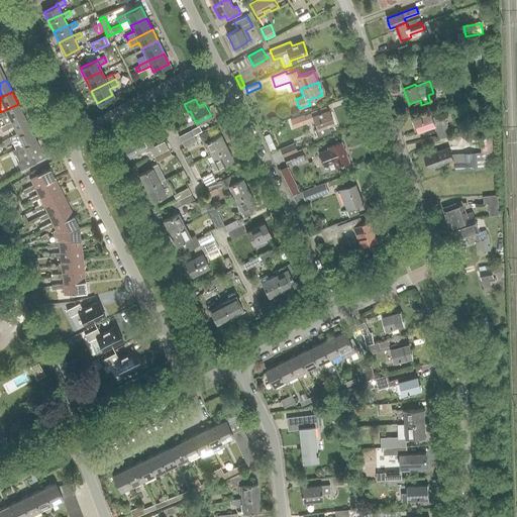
[(18,104),(0,112),(0,119),(8,115),(11,121),(23,115),(18,104)]
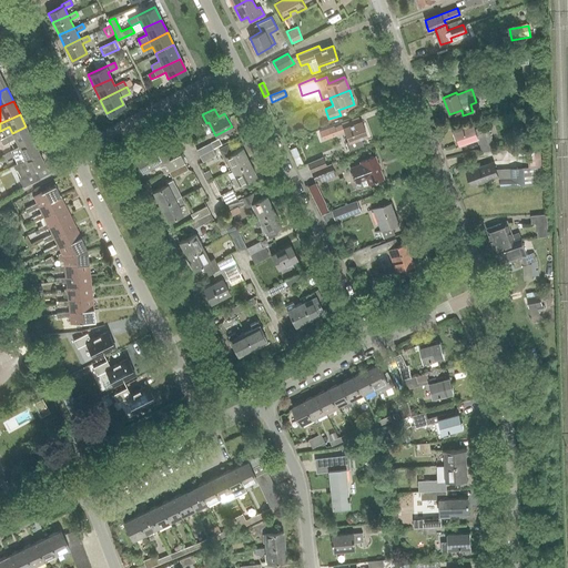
[(343,130),(347,142),(345,142),(347,150),(362,144),(359,138),(365,135),(359,121),(357,122),(356,118),(341,123),(341,124),(333,128),(332,127),(320,132),(322,140),(337,133),(343,130)]
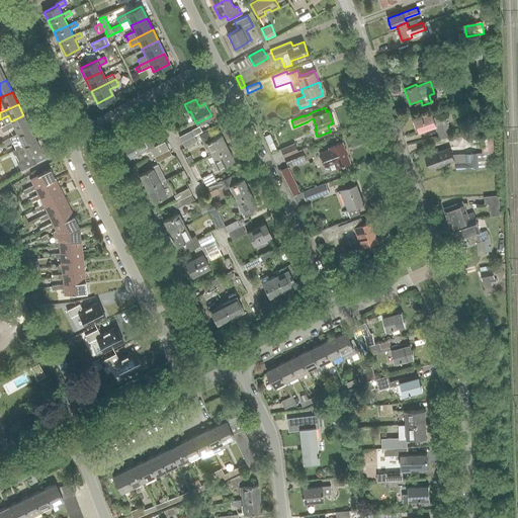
[(433,117),(431,113),(412,120),(415,128),(417,127),(419,132),(435,126),(439,139),(451,135),(443,113),(433,117)]
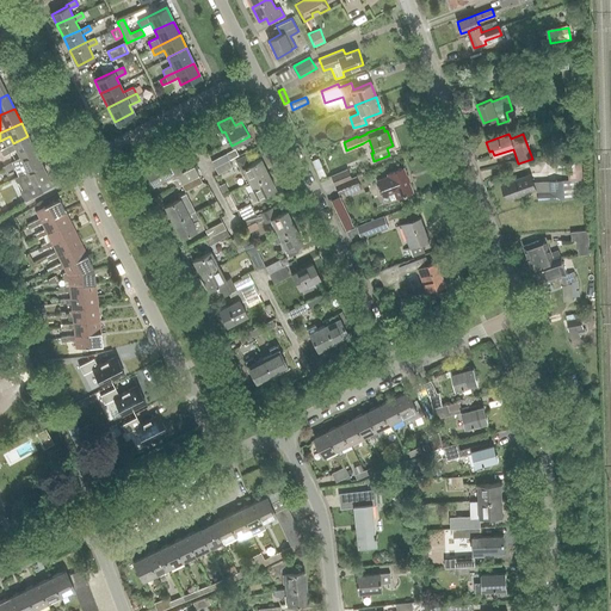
[(36,152),(28,136),(13,143),(0,149),(0,150),(4,156),(17,150),(20,159),(36,152)]
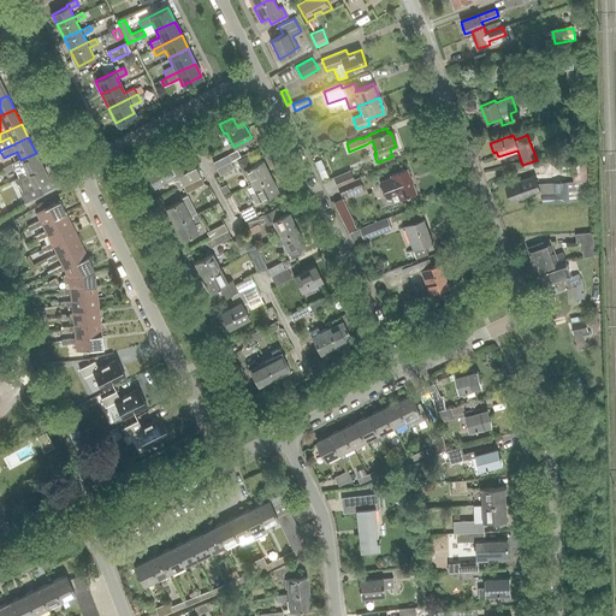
[(227,155),(213,163),(215,169),(229,161),(230,161),(241,157),(237,149),(227,155)]
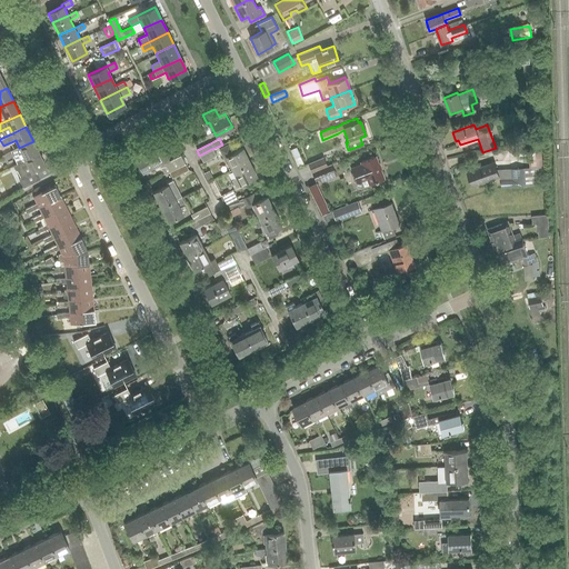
[(11,151),(15,157),(18,163),(39,152),(33,141),(19,148),(11,151)]
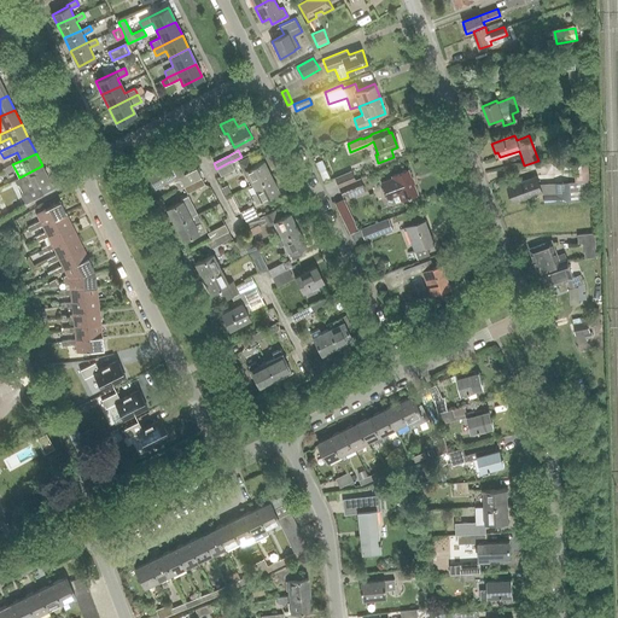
[(249,174),(254,184),(270,175),(263,161),(252,165),(248,156),(237,161),(242,170),(245,176),(249,174)]
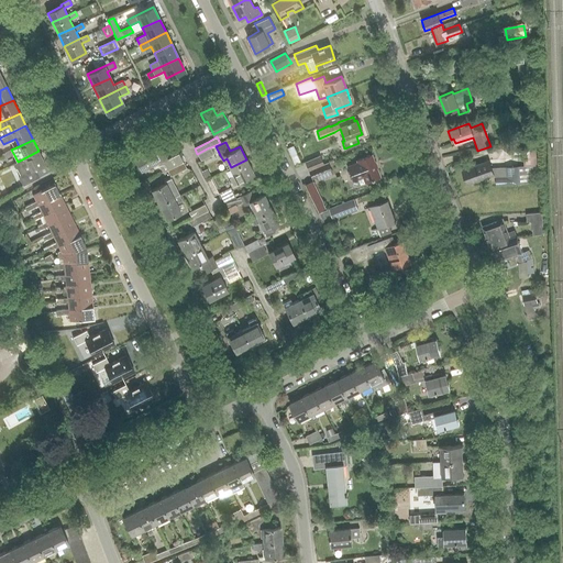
[(151,148),(134,157),(141,170),(157,162),(163,172),(167,169),(169,168),(181,162),(183,162),(180,156),(167,163),(166,161),(159,147),(153,151),(151,148)]
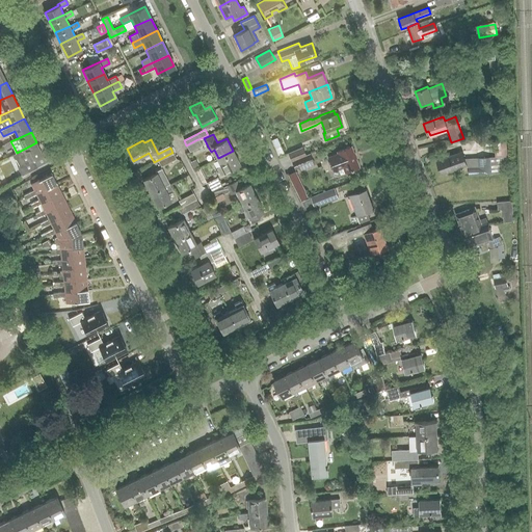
[(197,139),(186,145),(189,151),(201,145),(197,139)]
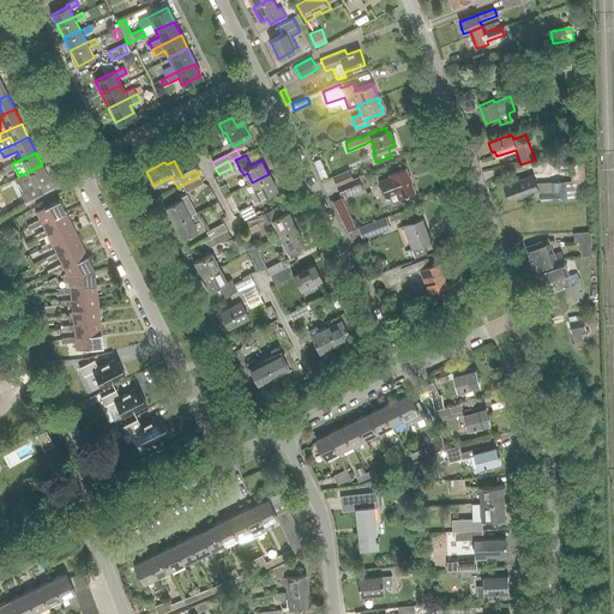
[(17,184),(18,184),(22,192),(20,192),(25,203),(43,193),(38,184),(49,179),(42,164),(19,176),(14,179),(17,184)]
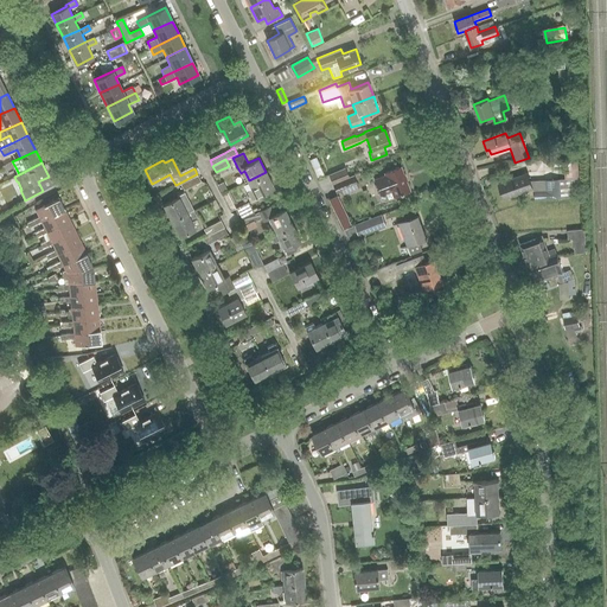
[(384,172),(384,174),(375,178),(382,196),(391,192),(393,196),(408,190),(404,180),(406,180),(404,174),(402,174),(400,166),(384,172)]
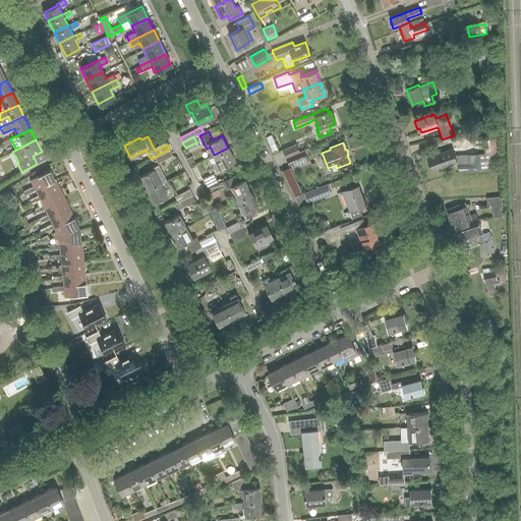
[(285,157),(299,151),(297,146),(283,151),(285,157)]
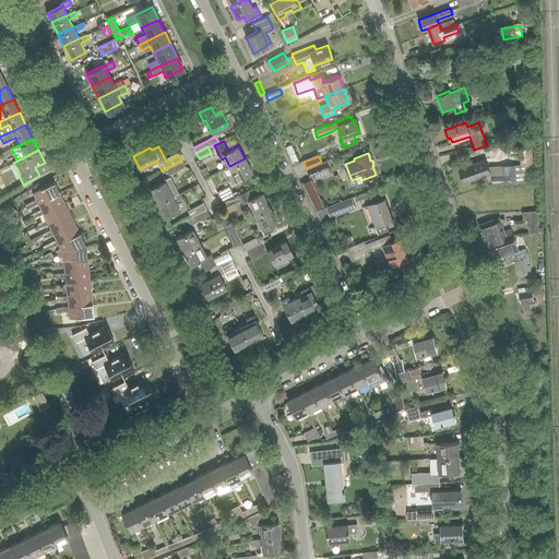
[(245,158),(229,166),(234,174),(226,177),(230,186),(237,182),(236,179),(251,171),(245,158)]
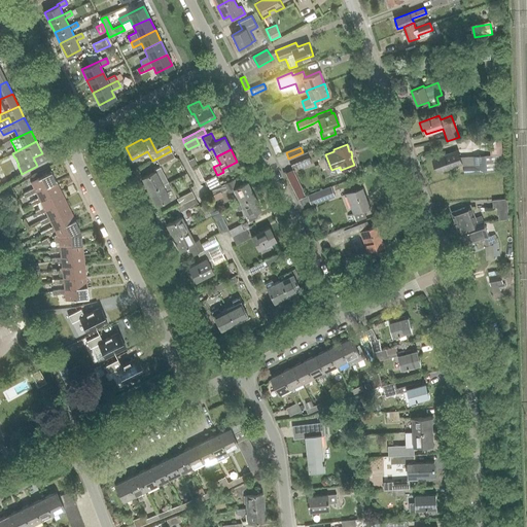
[(457,150),(432,159),(437,173),(462,165),(457,150)]
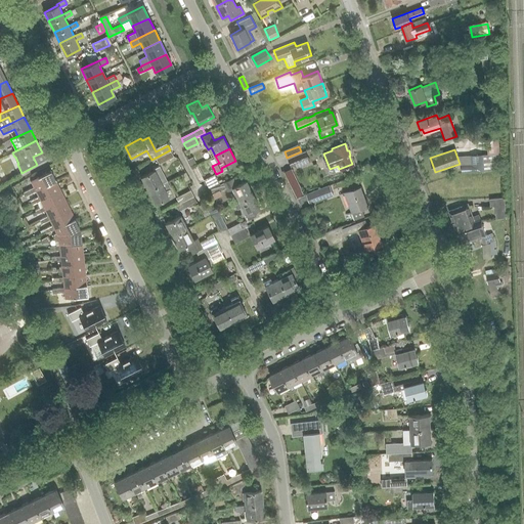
[(158,157),(156,158),(159,164),(172,158),(169,150),(158,157)]
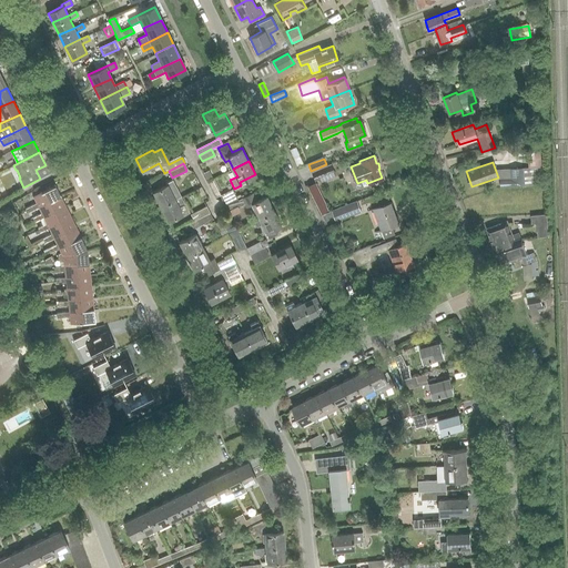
[(311,171),(314,179),(333,172),(330,163),(326,164),(311,171)]
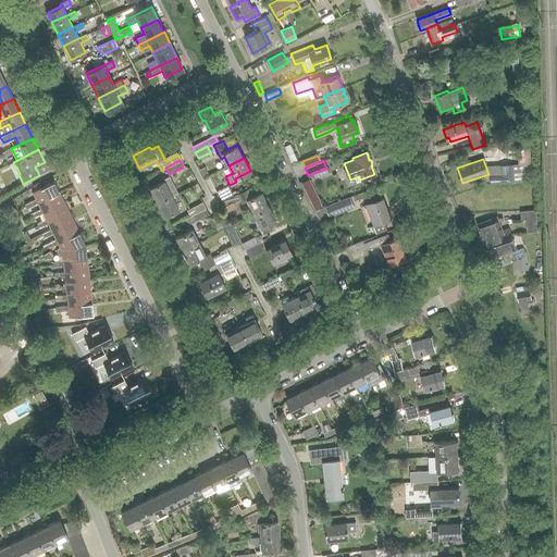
[(523,182),(523,165),(499,165),(500,175),(491,175),(491,184),(515,183),(523,182)]
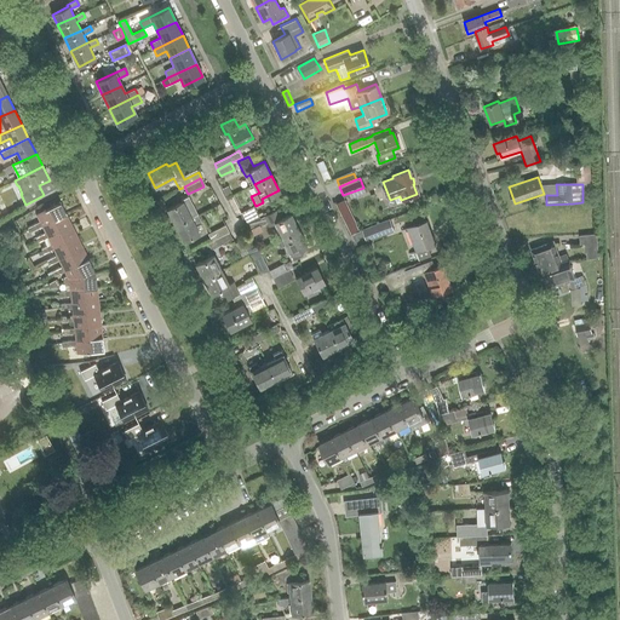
[(182,201),(166,210),(174,225),(197,214),(188,196),(182,201)]
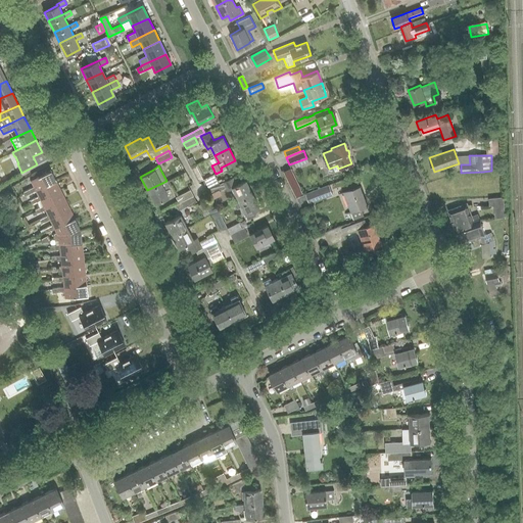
[(282,170),(294,195),(302,192),(289,167),(282,170)]
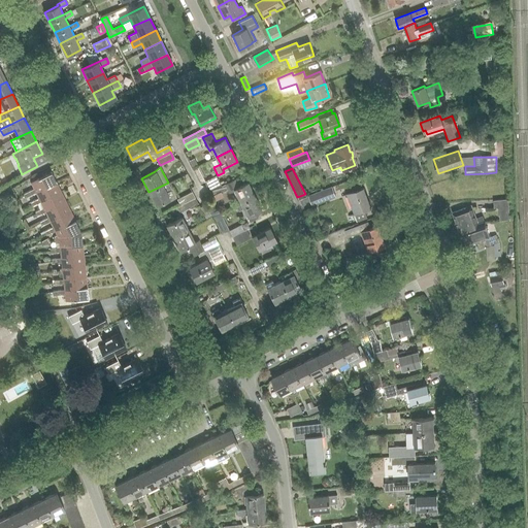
[(34,189),(23,194),(25,198),(35,192),(56,183),(51,172),(31,183),(34,189)]
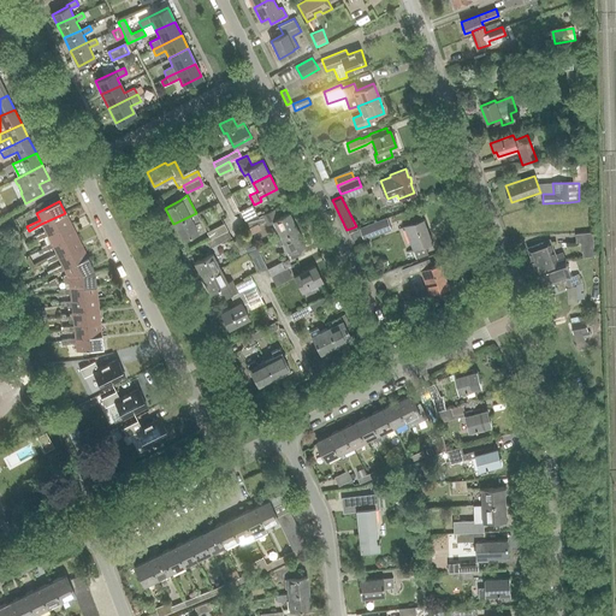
[(252,205),(237,212),(240,215),(254,209),(252,205)]
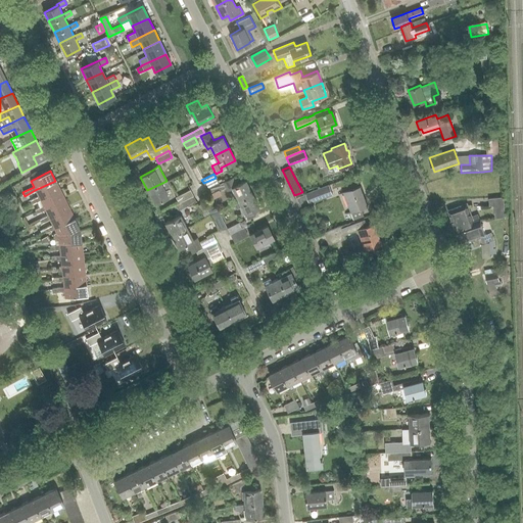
[(206,189),(218,183),(216,178),(203,183),(206,189)]
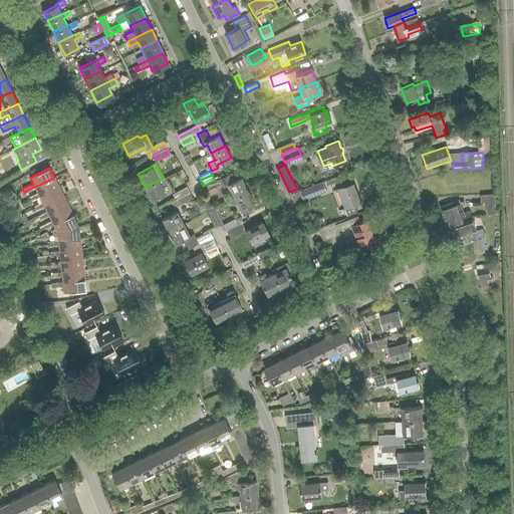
[(231,182),(228,175),(215,181),(214,180),(203,186),(206,191),(221,183),(223,187),(228,185),(234,197),(247,191),(240,178),(231,182)]
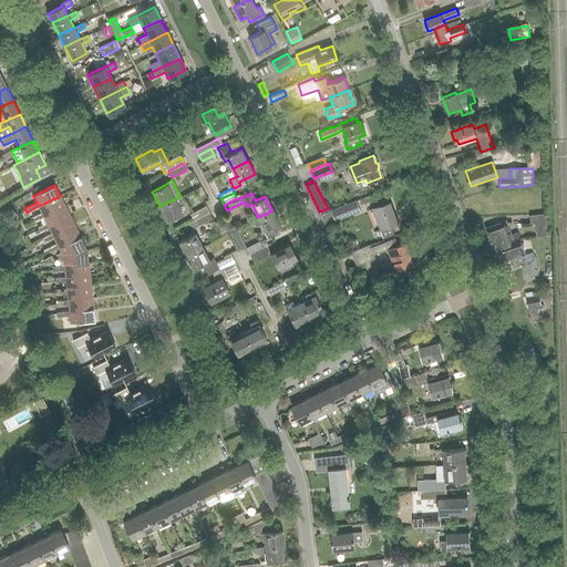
[(40,214),(32,217),(34,222),(43,217),(63,207),(65,206),(61,197),(60,196),(38,206),(41,212),(40,214)]
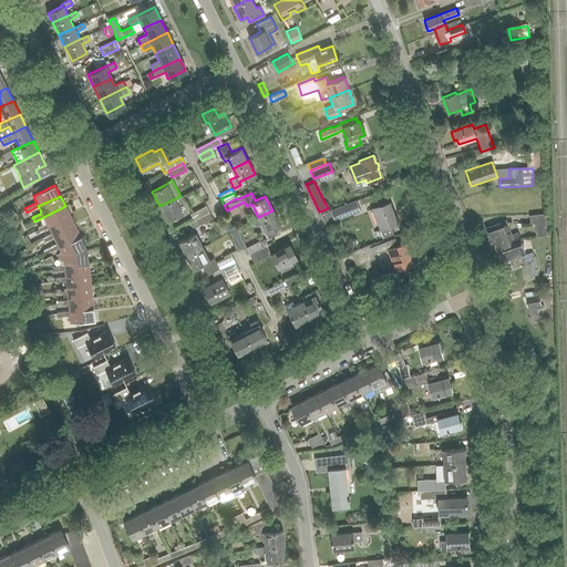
[(181,196),(160,206),(167,220),(183,213),(178,205),(184,202),(181,196)]
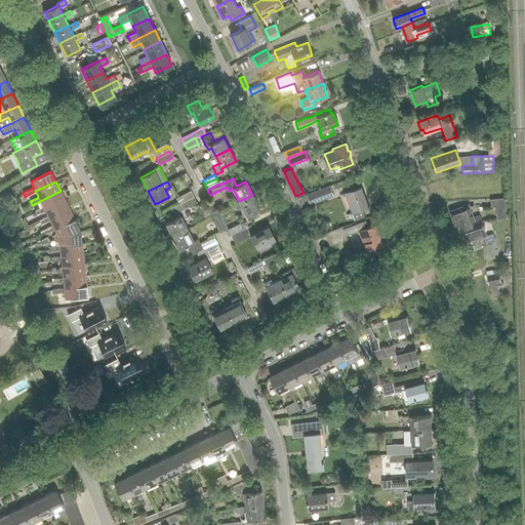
[(331,186),(307,195),(310,205),(334,196),(331,186)]
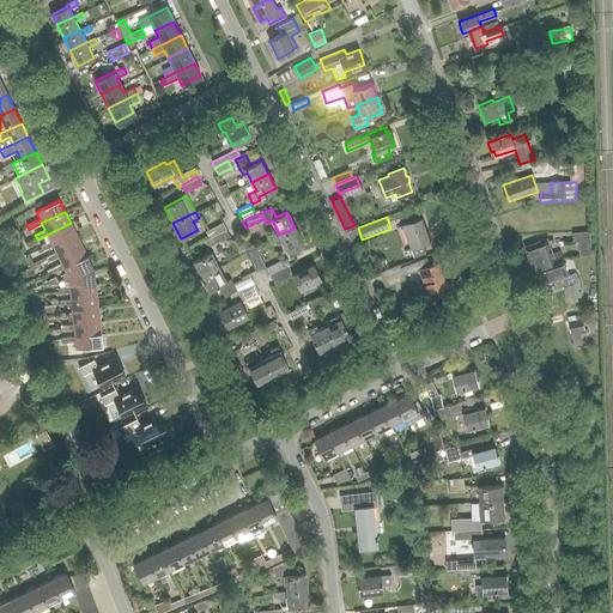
[(434,241),(424,217),(404,224),(416,256),(428,252),(425,243),(434,241)]
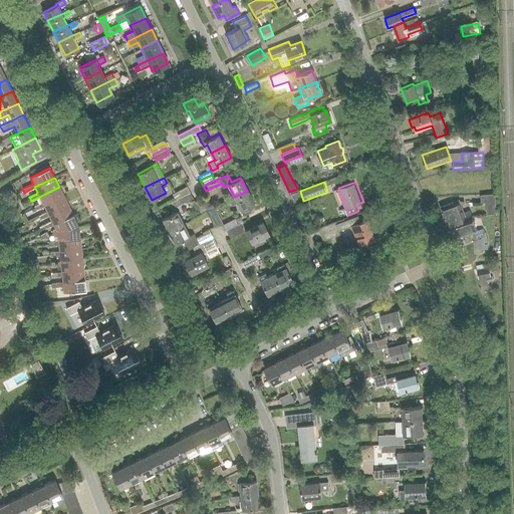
[(40,203),(34,206),(36,210),(43,206),(62,197),(64,196),(60,188),(59,187),(57,188),(39,197),(41,201),(40,203)]
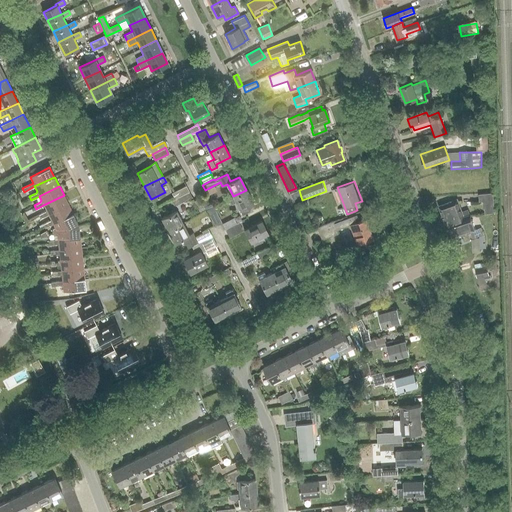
[(186,186),(171,193),(174,199),(178,197),(180,203),(192,197),(186,186)]
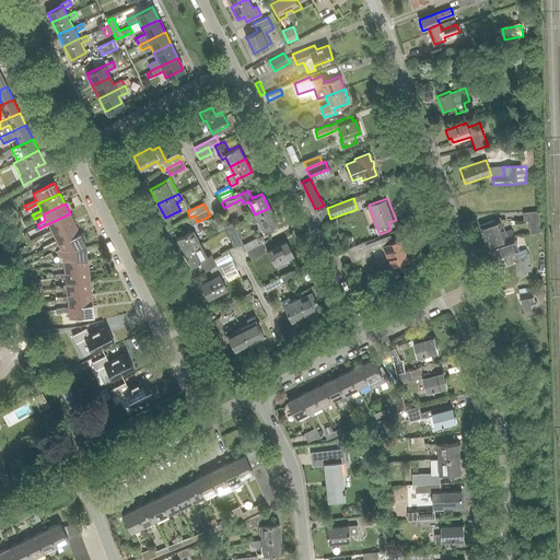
[(275,231),(271,224),(277,222),(269,208),(255,214),(249,218),(253,224),(258,221),(265,235),(275,231)]
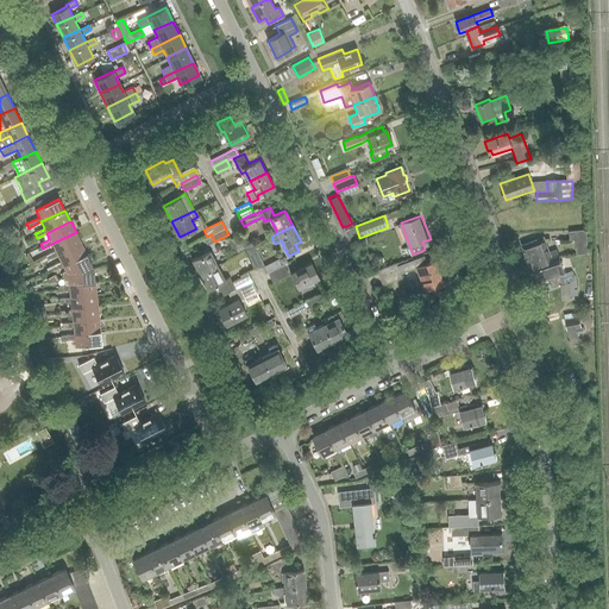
[(569,230),(569,240),(575,240),(576,253),(588,253),(586,228),(569,230)]
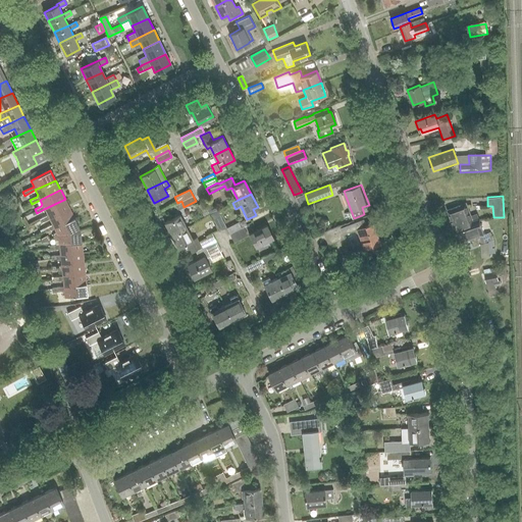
[(46,215),(39,219),(41,222),(49,218),(67,210),(69,209),(65,201),(65,199),(63,200),(44,209),(47,214),(46,215)]
